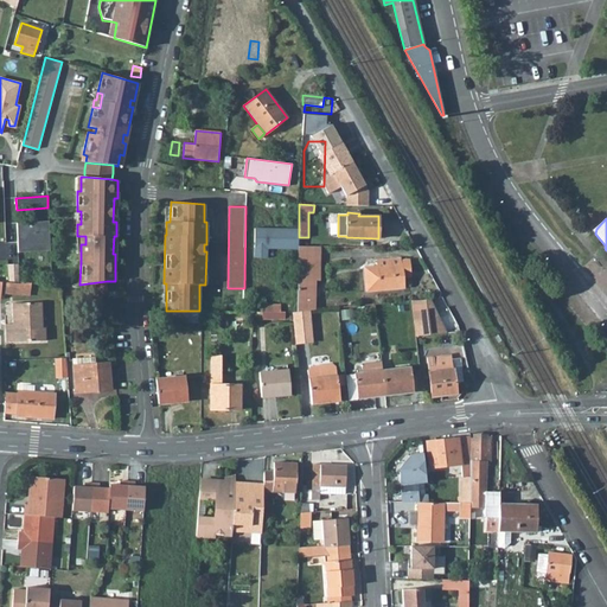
[(49,222),(17,223),(18,253),(51,250),(49,222)]
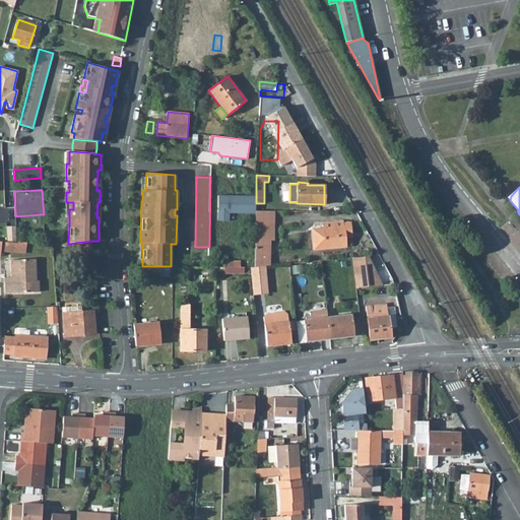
[(256,203),(256,196),(218,195),(217,220),(229,220),(229,212),(256,213),(256,210),(256,203)]
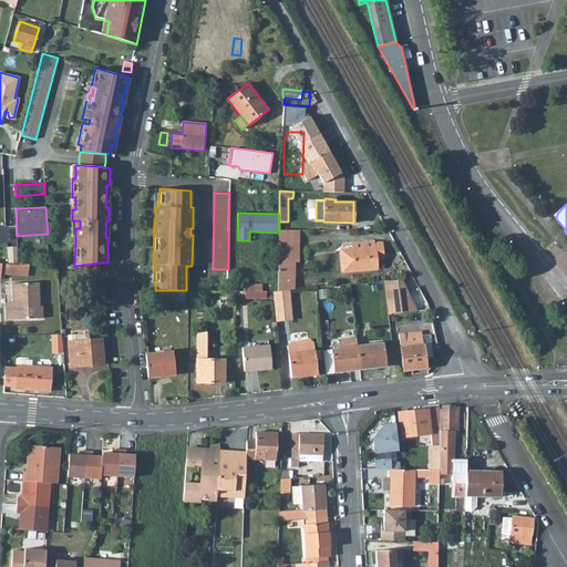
[(295,261),(299,261),(299,230),(279,229),(279,233),(278,279),(295,279),(295,261)]
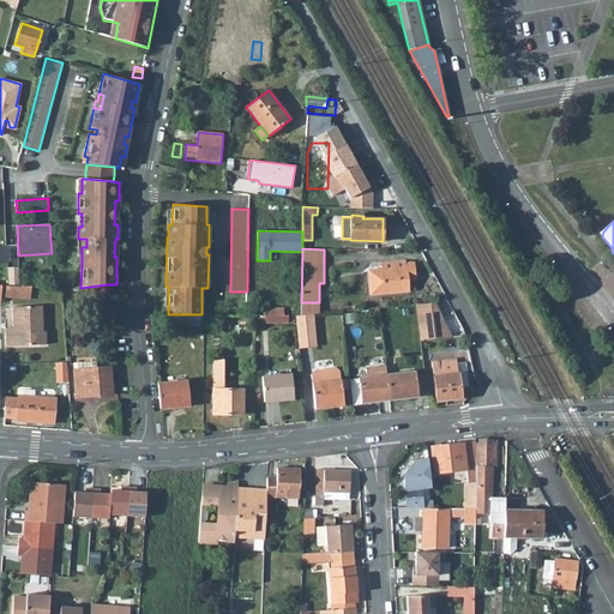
[(381,269),(368,270),(371,294),(409,292),(408,281),(415,280),(414,262),(405,263),(405,260),(381,263),(381,269)]
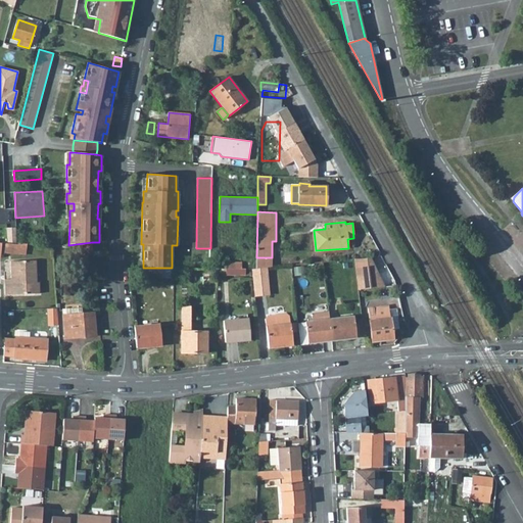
[(0,242),(0,256),(1,257),(1,252),(18,254),(19,244),(0,242)]
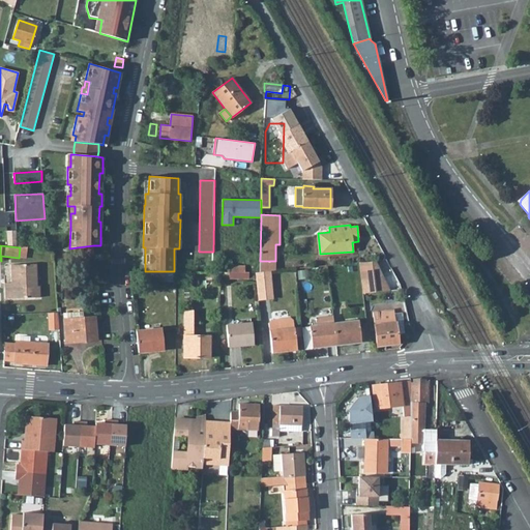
[(93,245),(77,247),(78,257),(94,255),(93,245)]
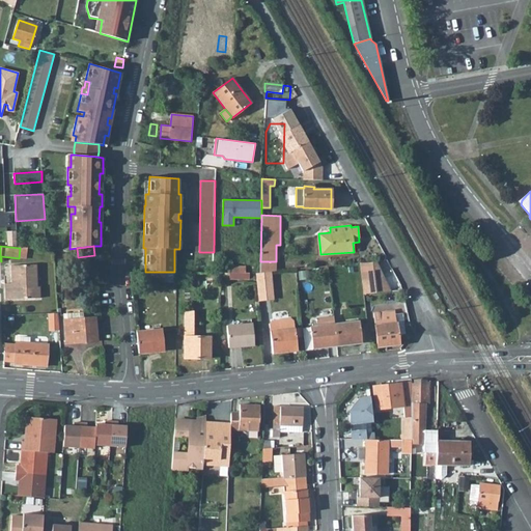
[(260,261),(259,272),(270,272),(276,271),(276,261),(260,261)]
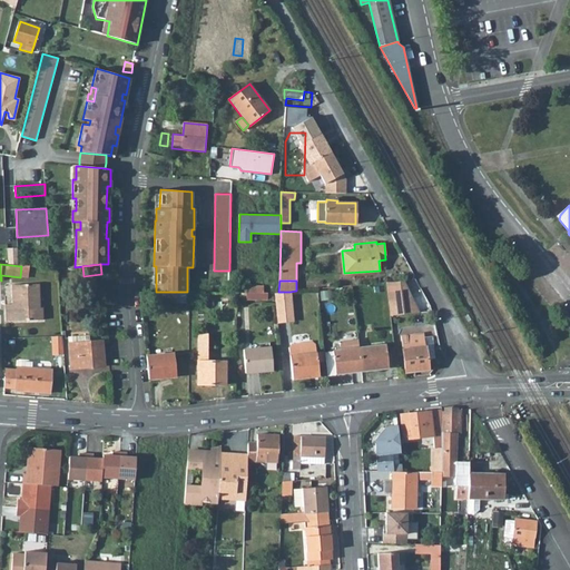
[(403,281),(386,283),(390,315),(418,312),(403,281)]
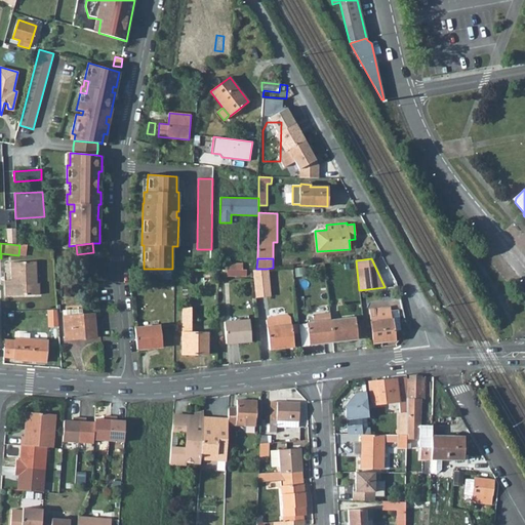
[(39,283),(37,283),(36,261),(11,261),(11,280),(5,280),(5,295),(40,294),(39,283)]
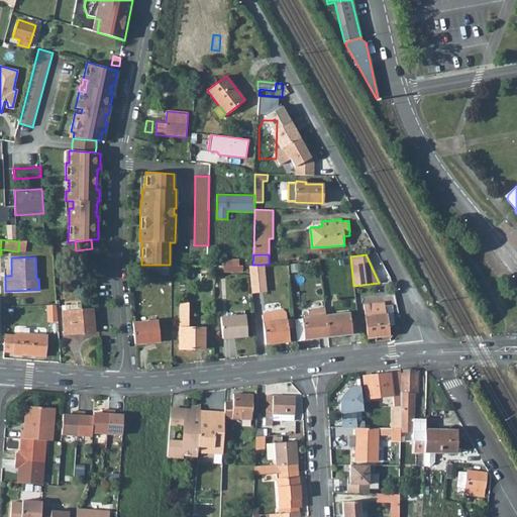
[(148,275),(161,275),(162,265),(149,265),(148,271),(148,275)]
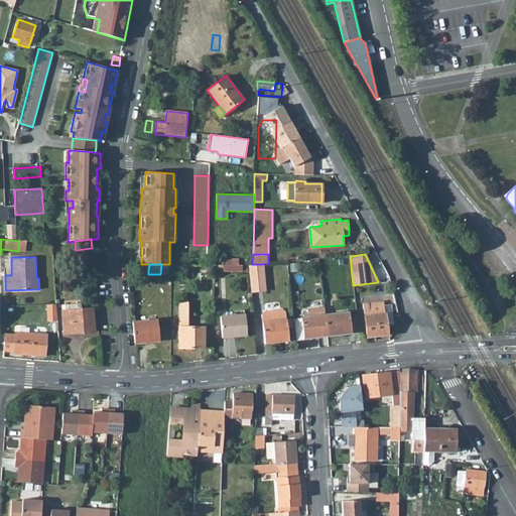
[(160,274),(171,274),(171,265),(169,264),(161,264),(160,274)]
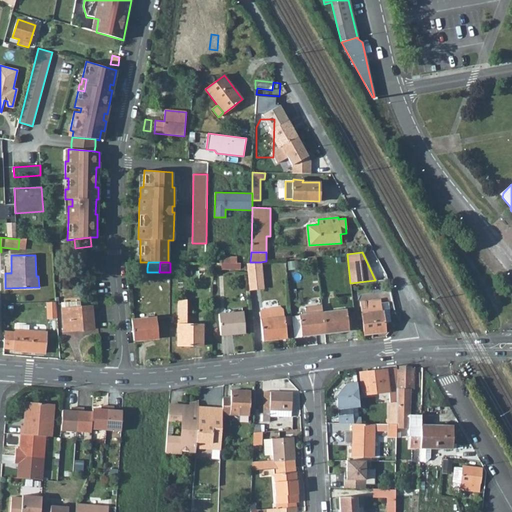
[(250,262),(246,263),(248,290),(262,289),(260,262),(250,262)]
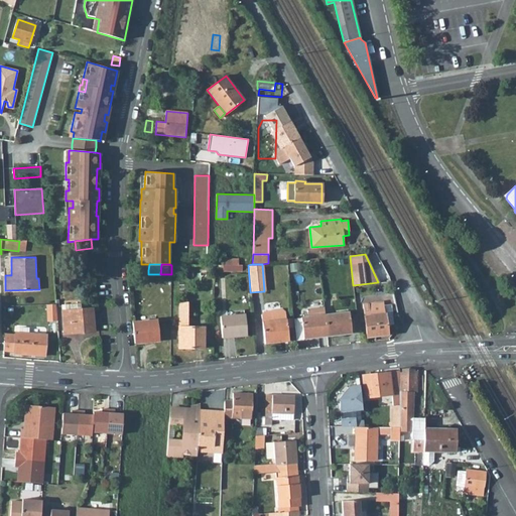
[(387,335),(386,326),(384,305),(384,301),(363,304),(367,335),(375,334),(375,336),(387,335)]
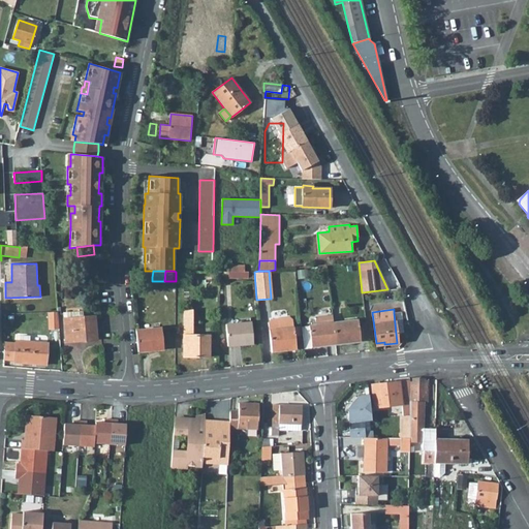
[(209,336),(192,335),(193,310),(183,310),(183,356),(209,356),(209,336)]
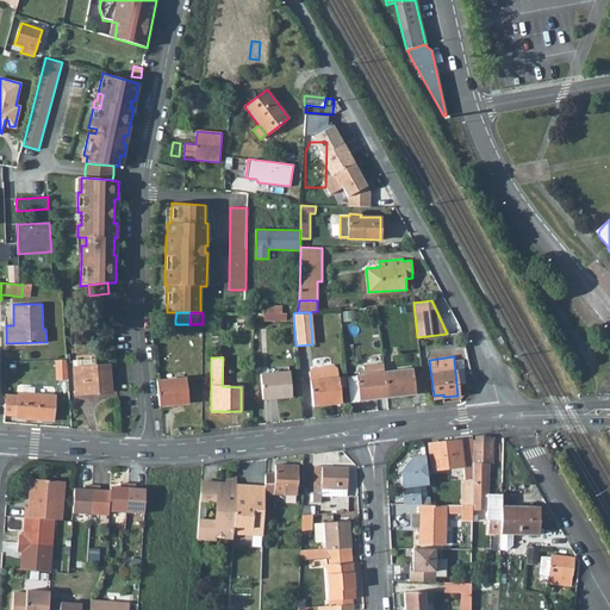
[(110,365),(95,366),(95,359),(73,360),(75,394),(112,392),(110,365)]
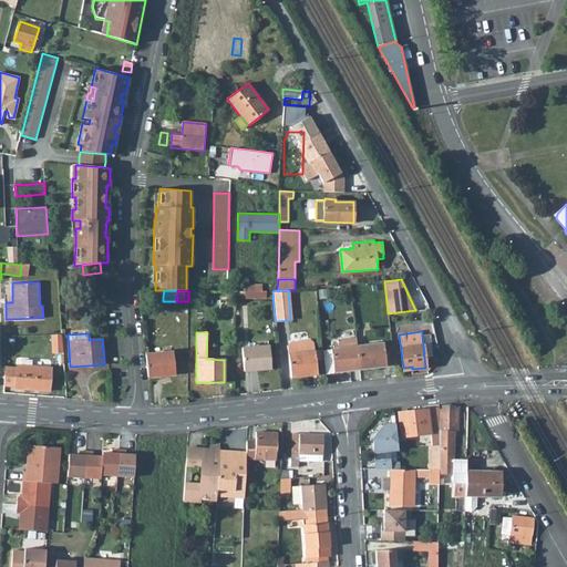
[(62,337),(62,334),(52,334),(52,351),(63,351),(62,337)]
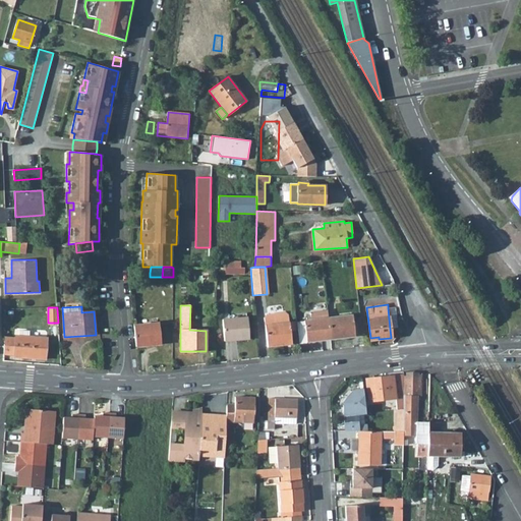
[(388,308),(390,329),(398,328),(396,307),(388,308)]
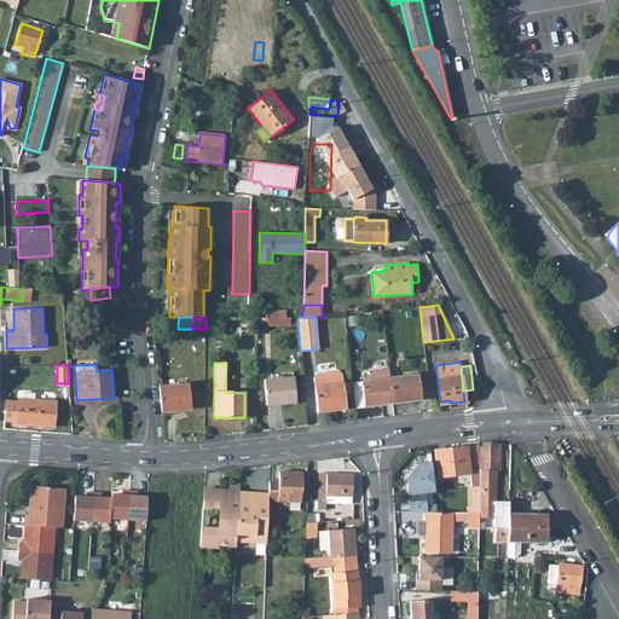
[(362,381),(364,406),(393,403),(389,377),(388,368),(372,370),(369,375),(369,380),(362,381)]
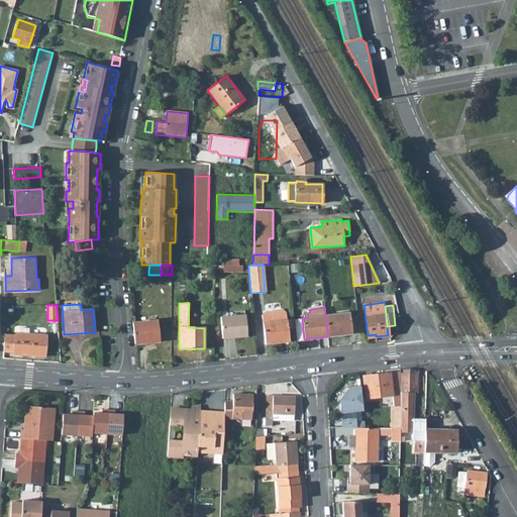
[(283,339),(289,339),(287,320),(286,312),(283,310),(265,312),(262,315),(263,322),(265,343),(284,342),(283,339)]
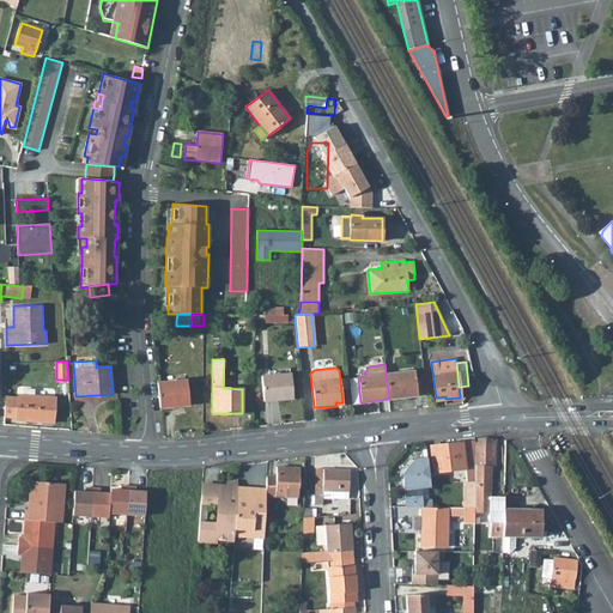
[(389,399),(417,396),(414,371),(386,374),(389,399)]
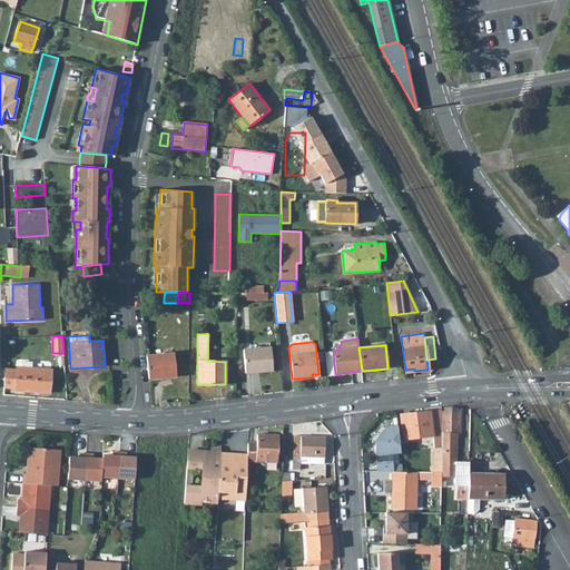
[(245,373),(273,371),(271,347),(243,350),(245,373)]
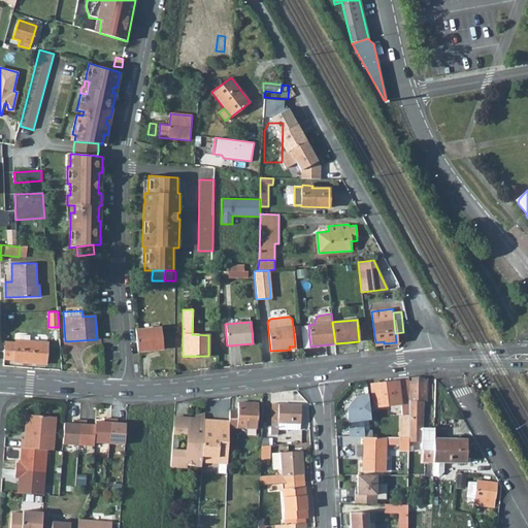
[(161,327),(135,330),(137,352),(163,349),(161,327)]
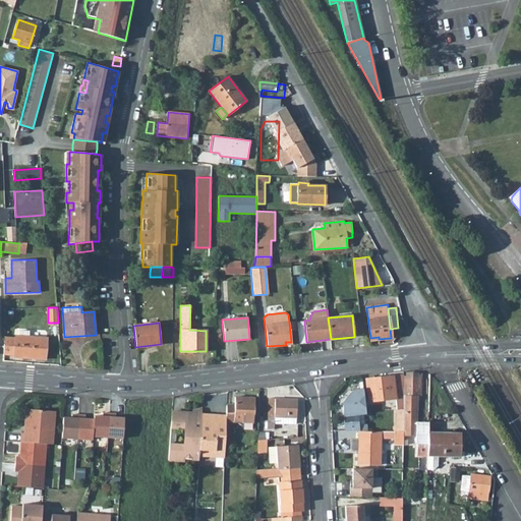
[(14,357),(45,359),(47,338),(32,337),(32,331),(20,330),(19,331),(18,336),(16,335),(16,338),(4,337),(4,354),(14,355),(14,357)]
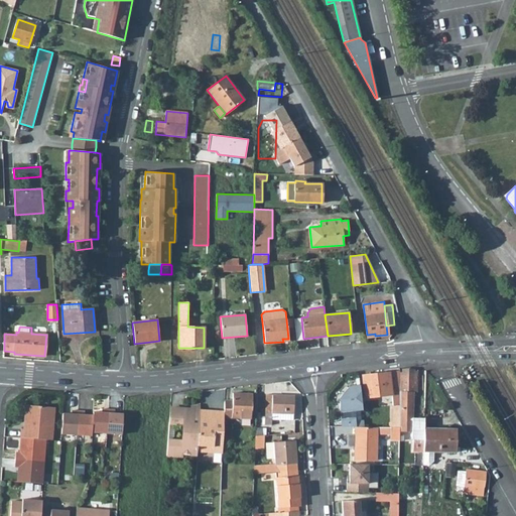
[(399,427),(399,430),(411,431),(411,439),(413,439),(412,452),(423,452),(424,427),(424,417),(412,417),(413,382),(417,382),(417,371),(413,371),(413,370),(402,369),(402,391),(399,391),(399,405),(399,419),(399,427)]
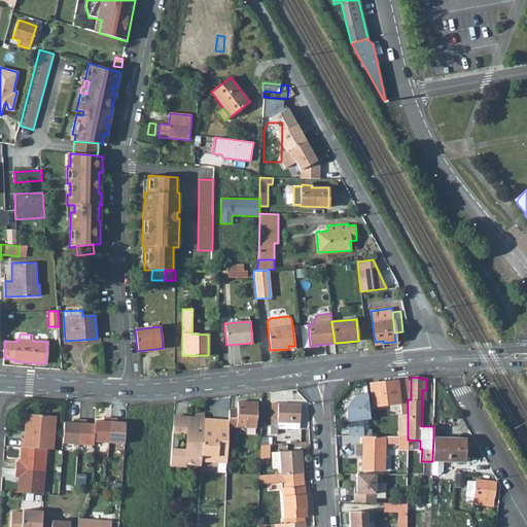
[(400,403),(401,414),(408,414),(408,399),(408,379),(370,383),(373,407),(400,403)]
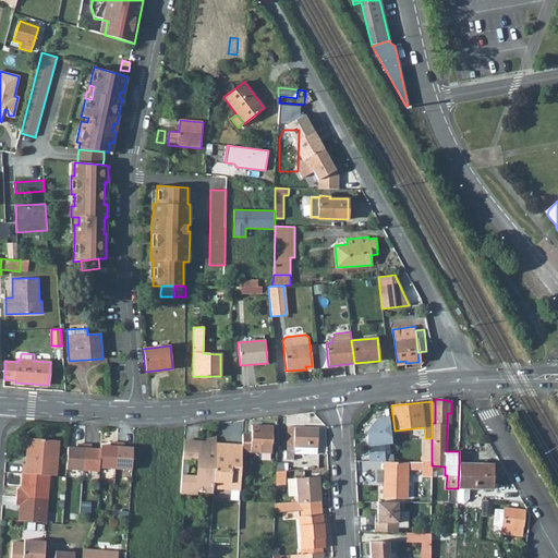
[(391,443),(389,416),(377,417),(367,431),(370,452),(367,453),(368,461),(384,461),(393,461),(392,455),(384,456),(383,444),(391,443)]
